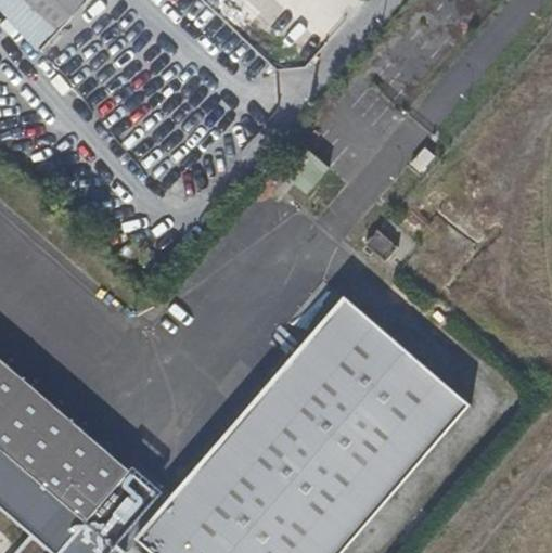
[(0,10),(36,50),(82,0),(0,0),(0,10)]
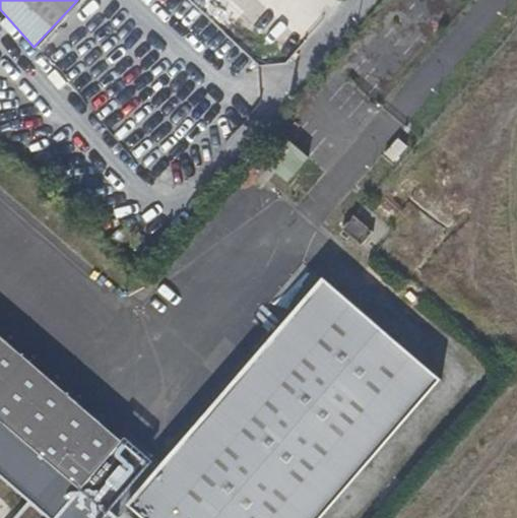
[(285,181),(306,156),(278,132),(258,156),(285,181)]
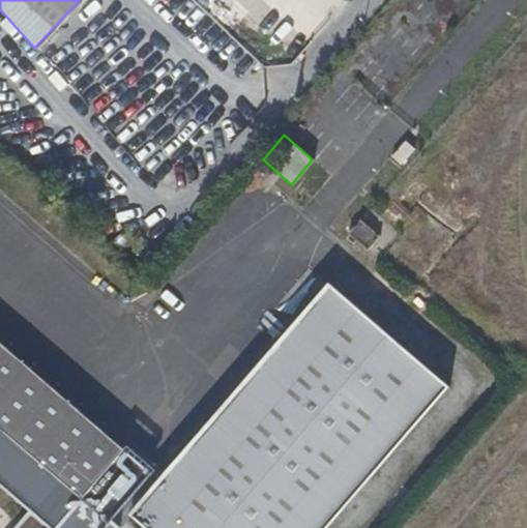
[(401,164),(412,144),(401,138),(389,157),(401,164)]
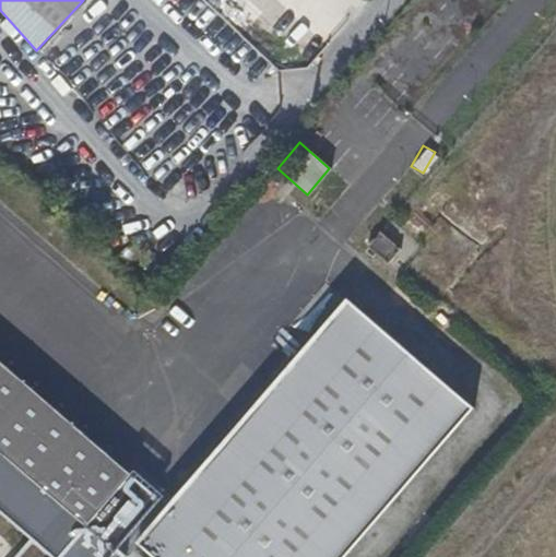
[(397,247),(378,229),(365,245),(386,263),(399,248),(397,247)]
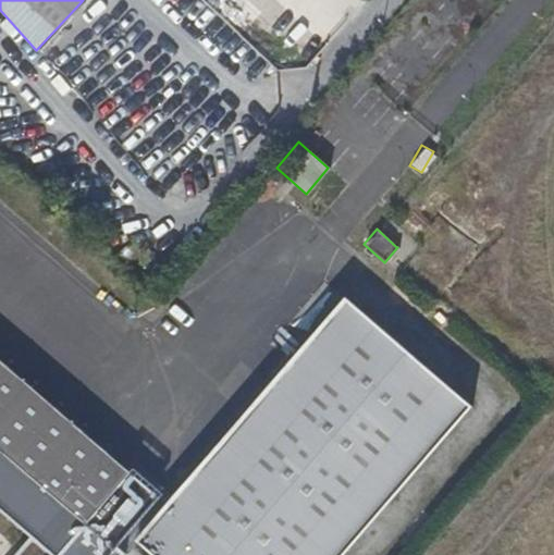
[(340,554),(470,405),(344,296),(134,539),(152,554),(340,554)]
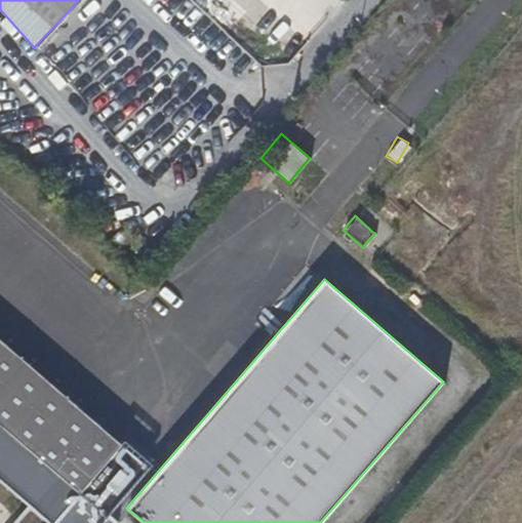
[(0,481),(47,522),(75,488),(80,492),(122,444),(0,338),(0,481)]
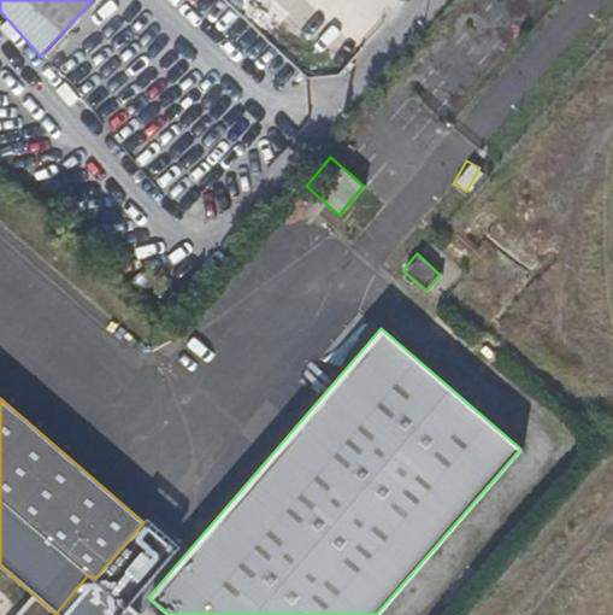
[(124,614),(176,554),(143,522),(94,579),(88,574),(56,614),(57,614),(124,614)]
